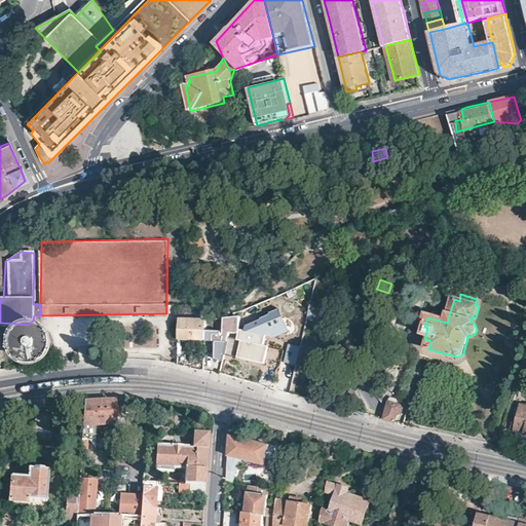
[(311,303),(306,318),(320,322),(323,314),(328,316),(327,324),(337,326),(338,317),(340,318),(342,310),(311,303)]
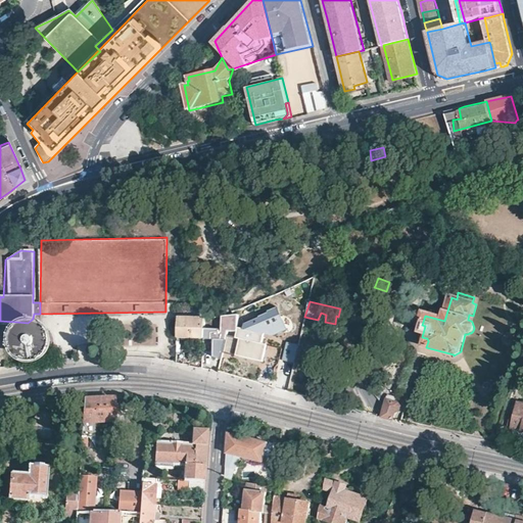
[(214,359),(222,361),(229,331),(238,331),(239,315),(223,316),(222,329),(204,328),(202,339),(214,340),(211,357),(211,359),(214,359)]
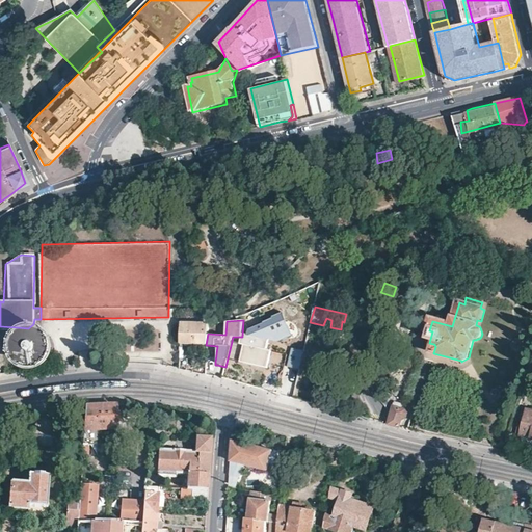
[(209,323),(182,322),(180,350),(182,351),(183,344),(198,345),(206,345),(208,334),(209,323)]
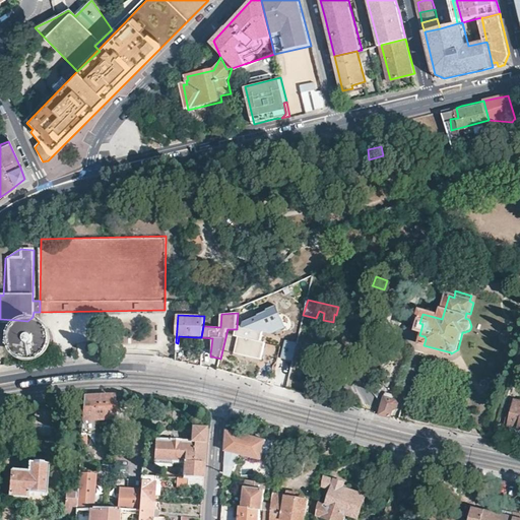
[(48,341),(48,338),(47,334),(45,331),(43,329),(39,327),(36,326),(31,327),(28,328),(25,330),(23,332),(21,335),(20,339),(21,342),(22,346),(24,349),(26,351),(29,353),(34,353),(37,353),(41,352),(44,350),(46,348),(48,344),(48,341)]
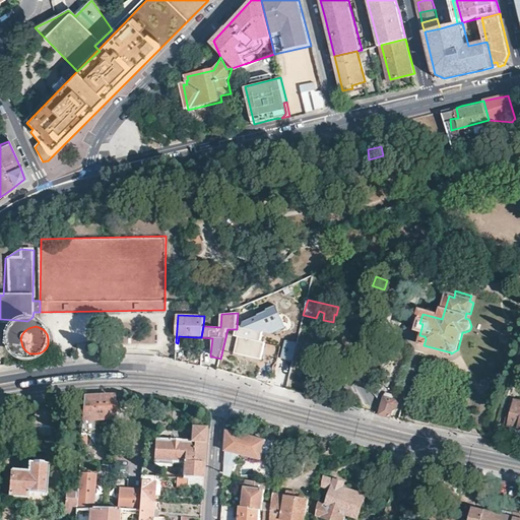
[(379,414),(391,418),(393,410),(394,409),(395,409),(396,409),(397,408),(397,407),(398,407),(398,406),(396,402),(393,400),(394,396),(387,394),(385,395),(379,414)]
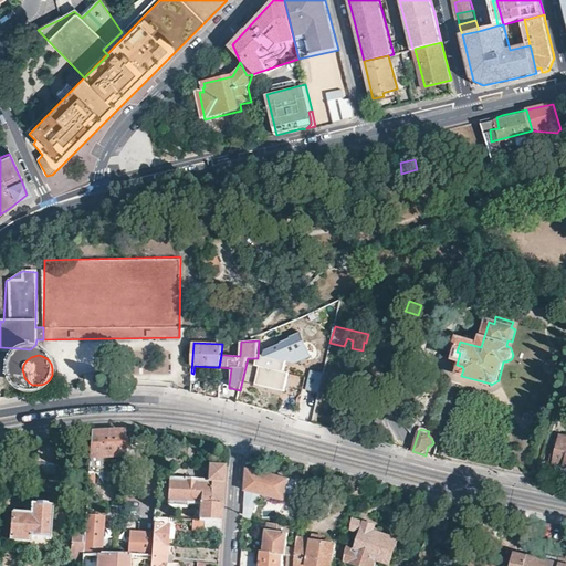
[(107,432),(91,433),(87,473),(125,472),(123,431),(107,432)]
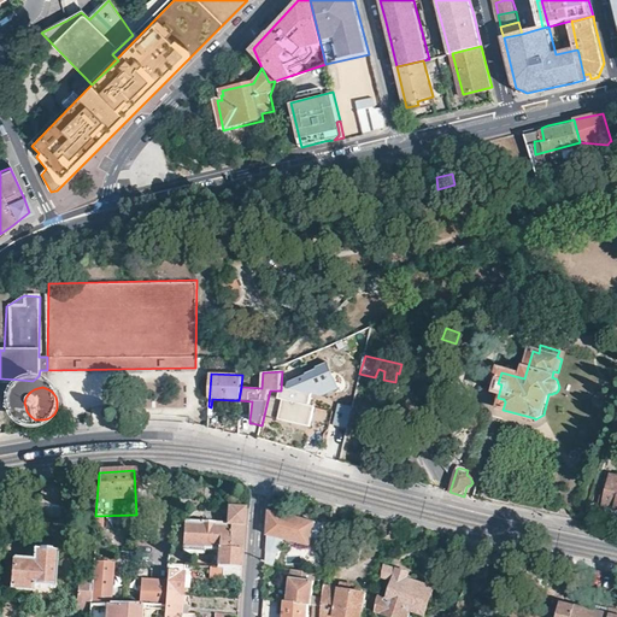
[(45,500),(45,516),(59,515),(59,499),(45,500)]
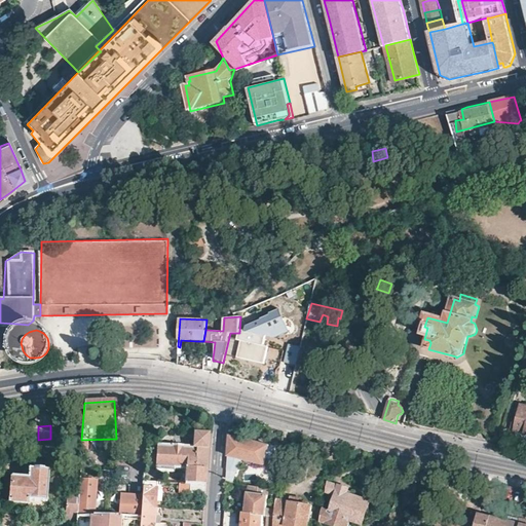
[(208,456),(210,434),(194,433),(193,447),(157,445),(156,470),(174,472),(174,470),(185,471),(185,484),(205,485),(208,456)]
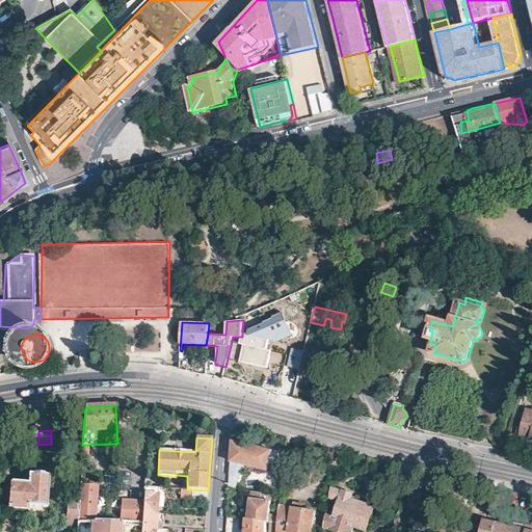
[(231,461),(230,470),(235,470),(236,462),(268,470),(272,450),(232,441),(231,461)]
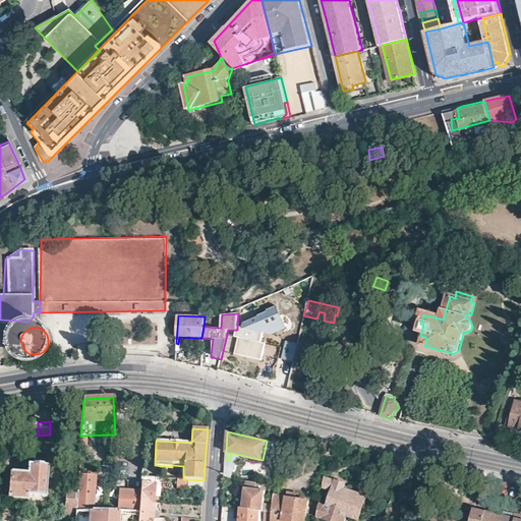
[(338,454),(340,444),(331,441),(330,452),(329,455),(335,456),(338,454)]
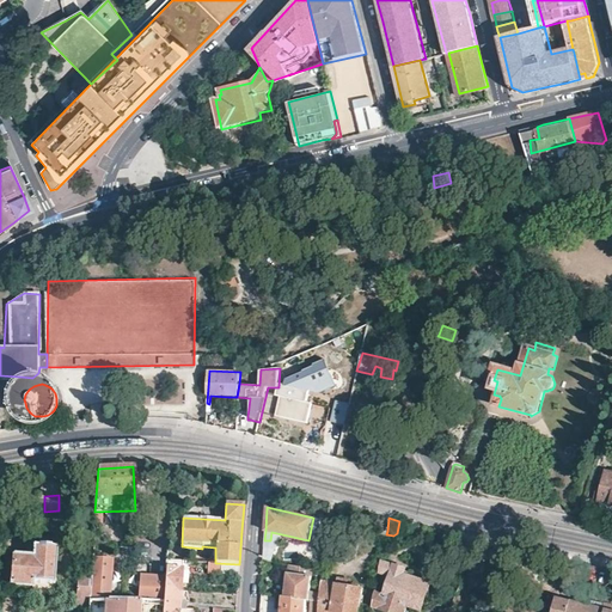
[(110,522),(95,520),(91,557),(108,558),(110,522)]
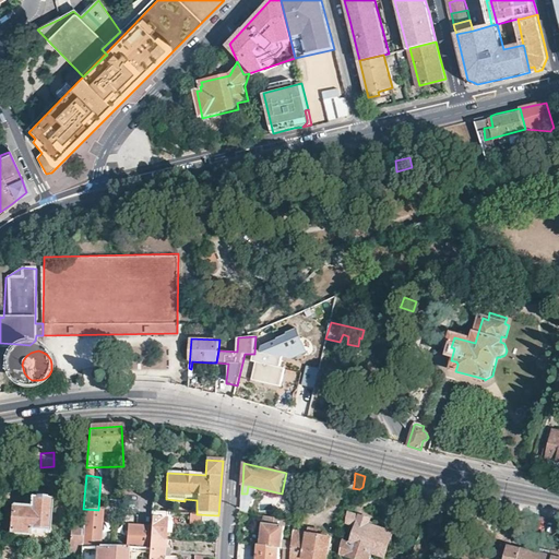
[(351,499),(353,488),(354,485),(344,483),(342,497),(351,499)]
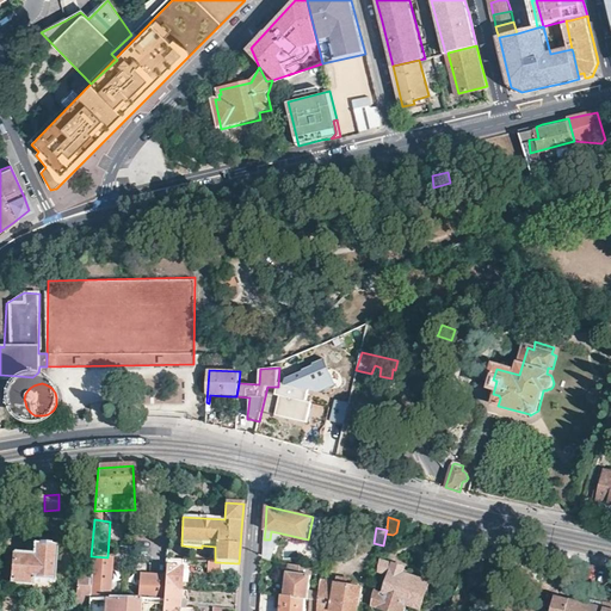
[(54,593),(57,537),(34,535),(24,535),(22,554),(13,553),(13,555),(8,555),(7,578),(11,579),(11,582),(30,585),(31,585),(31,586),(31,590),(31,591),(39,592),(38,597),(45,598),(45,592),(54,593)]
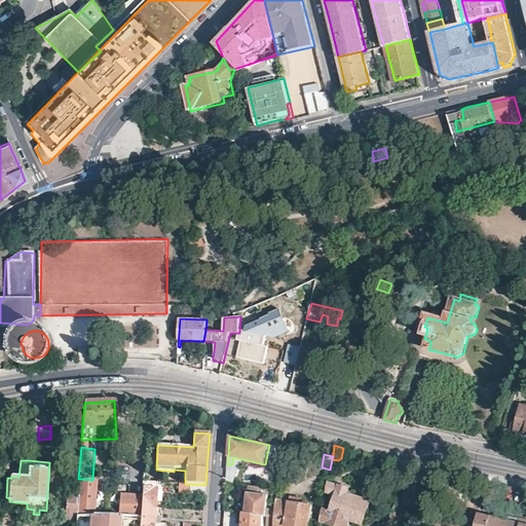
[(266,475),(265,488),(269,489),(278,490),(279,477),(275,477),(275,476),(266,475)]
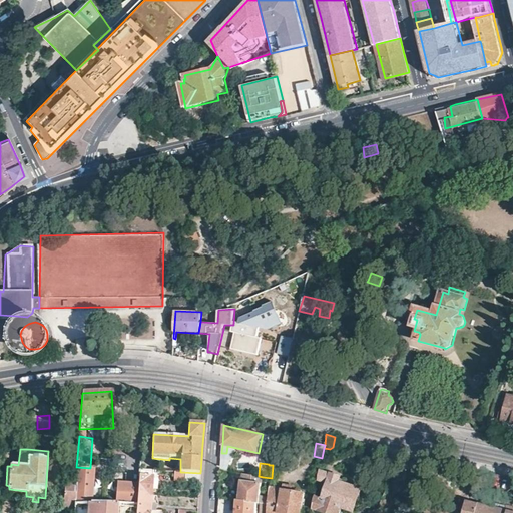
[(90,468),(76,467),(75,483),(74,501),(91,502),(93,469),(90,468)]
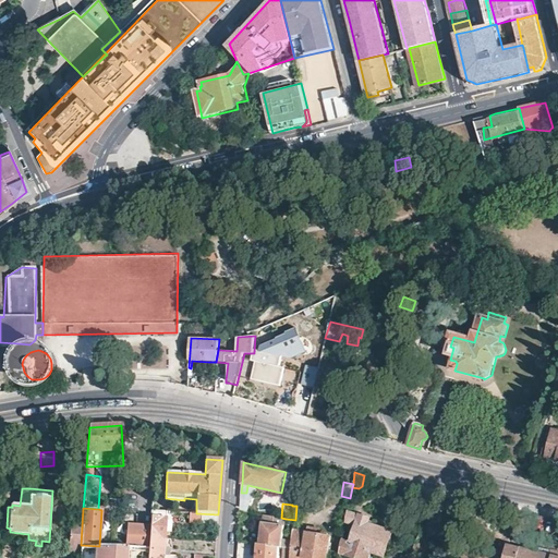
[(149,537),(165,538),(167,514),(172,514),(172,512),(152,510),(150,525),(149,537)]
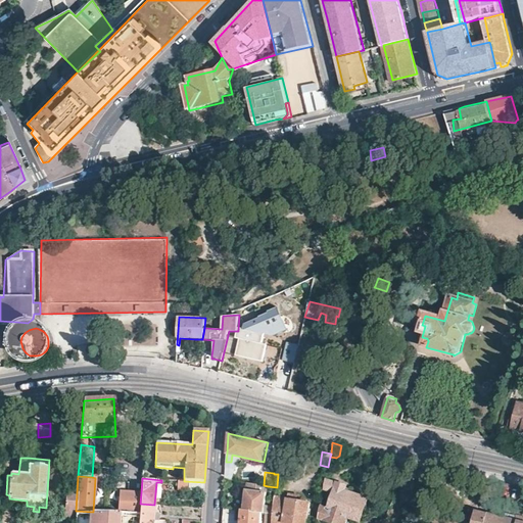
[(322,506),(320,518),(335,522),(345,522),(346,519),(347,519),(347,518),(348,518),(360,522),(368,498),(345,490),(347,485),(337,482),(336,483),(326,479),(325,489),(333,492),(328,508),(322,506)]
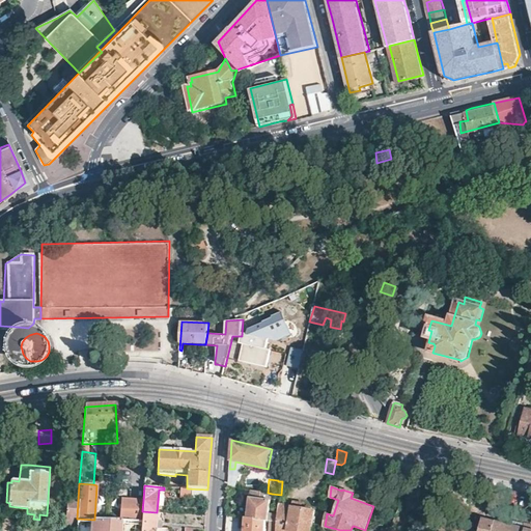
[(179,497),(206,499),(207,490),(187,488),(180,488),(179,497)]
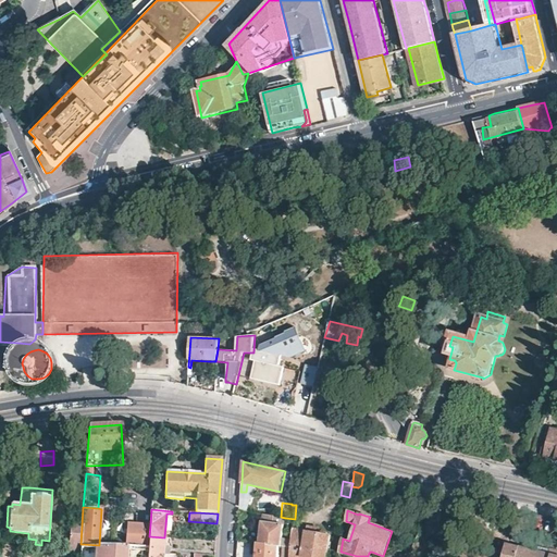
[(284,548),(292,549),(293,541),(282,540),(285,518),(281,517),(268,515),(267,522),(262,522),(260,543),(279,547),(284,548)]
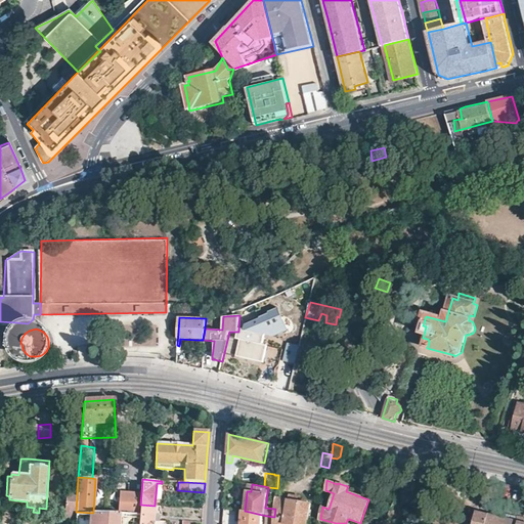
[(75,523),(76,512),(77,493),(67,492),(66,498),(62,498),(60,523),(75,523)]
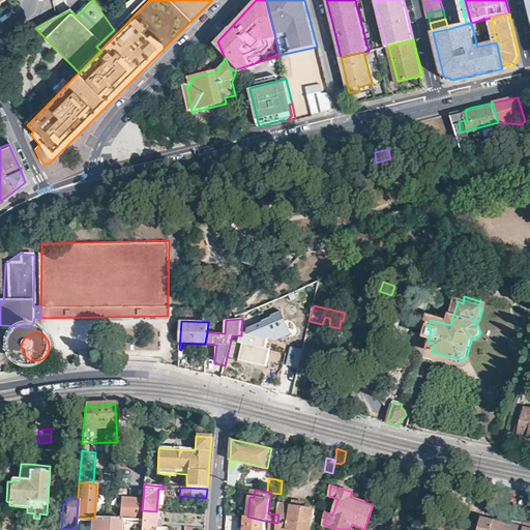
[(122,498),(120,521),(142,522),(142,510),(143,499),(142,499),(142,500),(134,500),(134,499),(130,499),(124,499),(124,498),(122,498)]
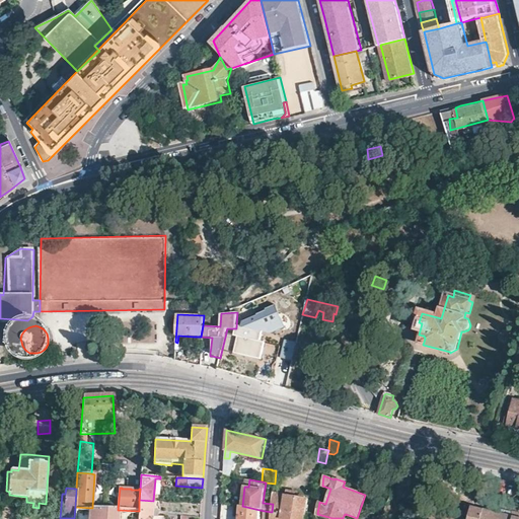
[(304,518),(308,500),(307,499),(299,497),(298,496),(298,494),(287,491),(286,495),(274,492),(273,504),(272,512),(271,518),(304,518)]
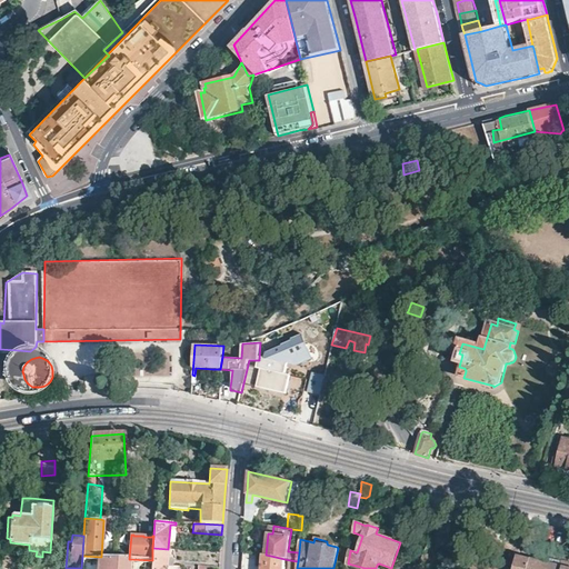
[(152,560),(151,568),(169,568),(171,568),(172,567),(166,566),(168,549),(152,548),(152,560)]
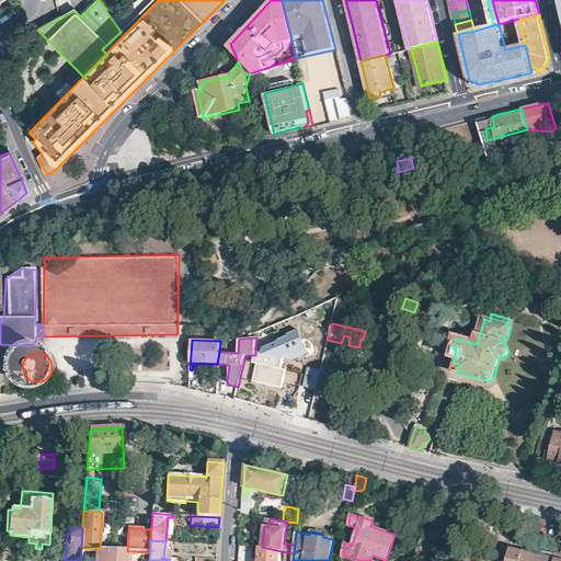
[(279,560),(281,551),(262,547),(259,547),(258,560),(279,560)]
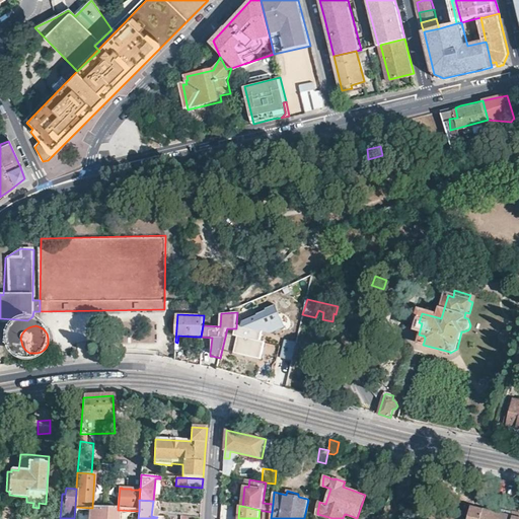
[(74,518),(138,518),(139,511),(118,510),(92,508),(75,507),(74,518)]
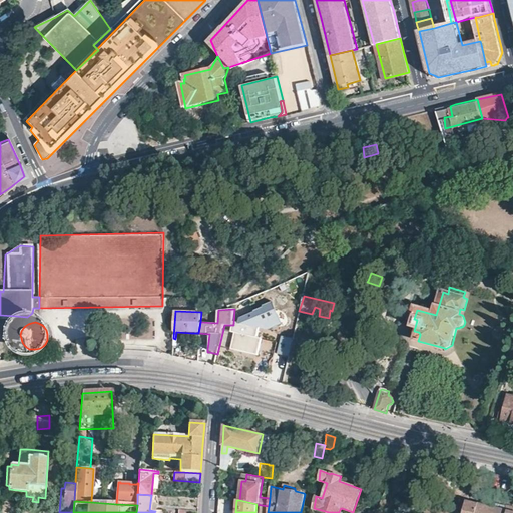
[(512,512),(512,507),(506,506),(504,511),(497,509),(489,506),(466,501),(463,512),(512,512)]
